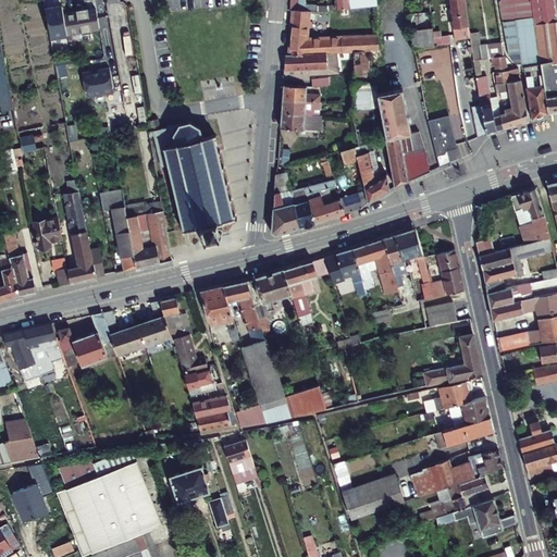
[(288,0),(287,9),(292,9),(306,10),(323,11),(323,4),(305,3),(304,0),(288,0)]
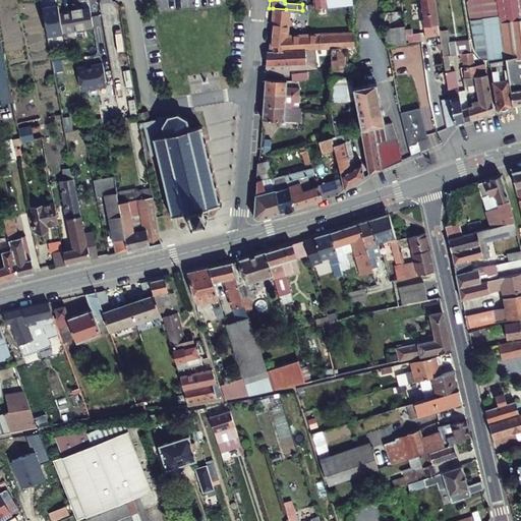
[(324,9),(323,0),(310,0),(311,10),(324,9)]
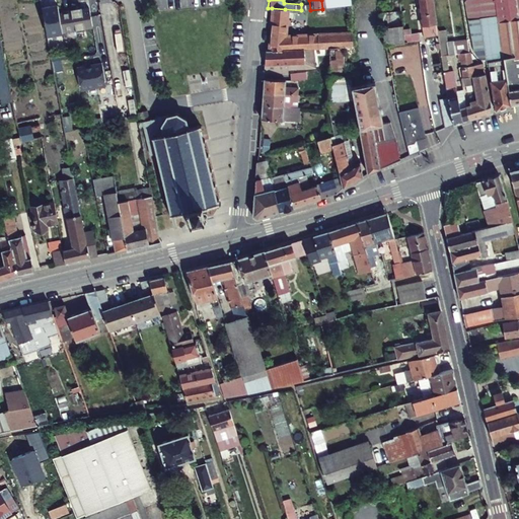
[(434,32),(429,0),(415,0),(419,28),(424,27),(425,33),(434,32)]
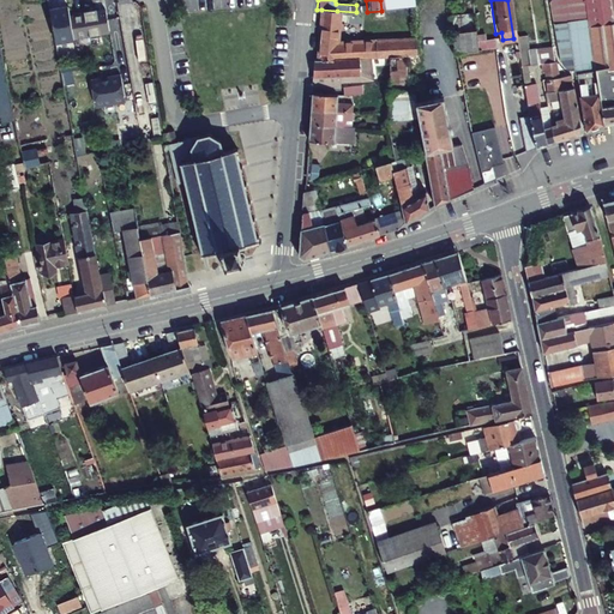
[(569,25),(565,0),(551,1),(549,7),(558,61),(569,68),(575,67),(569,25)]
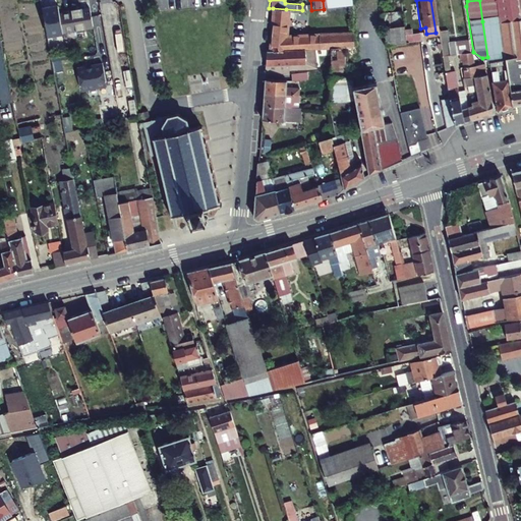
[(495,0),(481,0),(479,0),(482,21),(498,19),(495,0)]
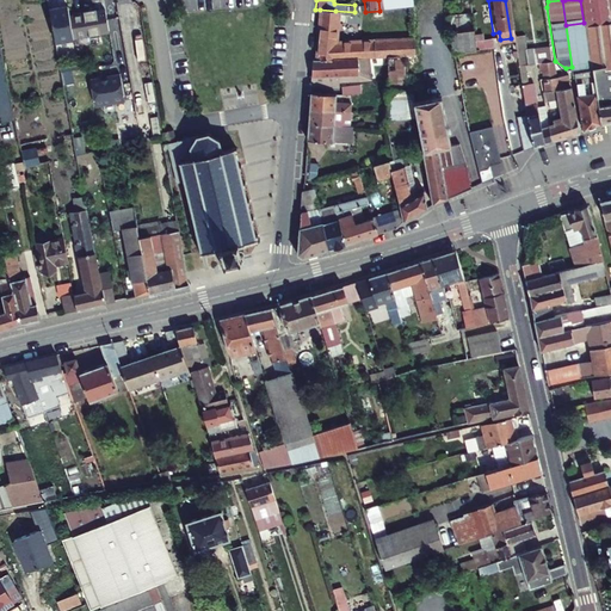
[(566,25),(572,67),(573,74),(590,72),(597,125),(610,123),(610,25),(608,26),(603,0),(580,0),(584,23),(566,25)]
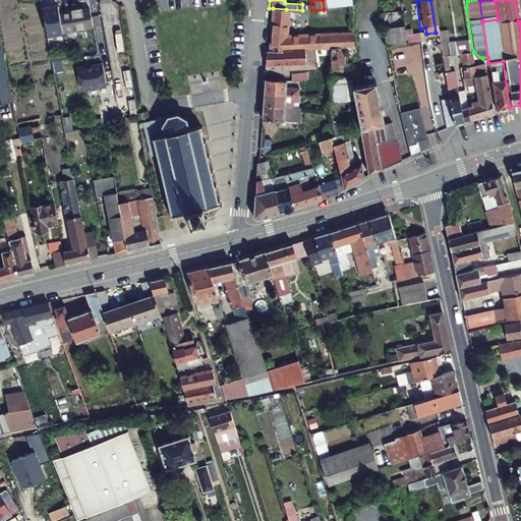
[(286,9),(273,8),(272,51),(313,48),(316,47),(315,33),(285,35),(286,9)]
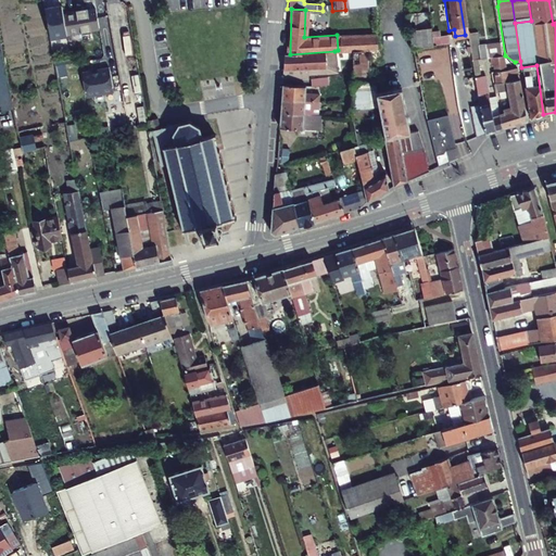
[(96,10),(62,15),(66,37),(100,32),(96,10)]
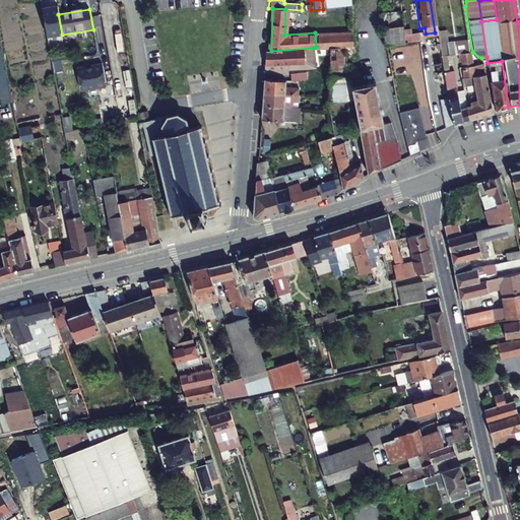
[(400,26),(382,28),(384,46),(402,44),(400,26)]
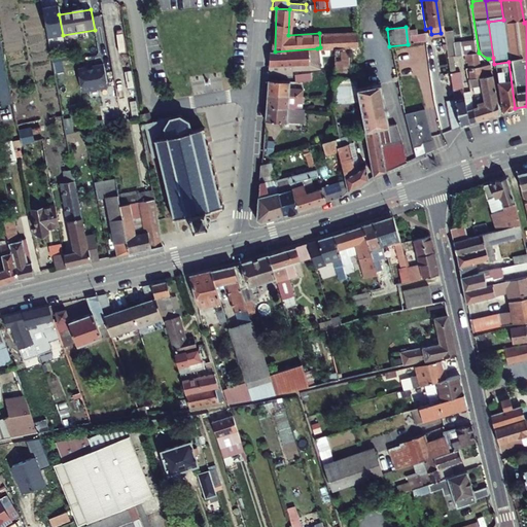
[(354,45),(353,30),(319,33),(320,47),(334,46),(347,45),(354,45)]
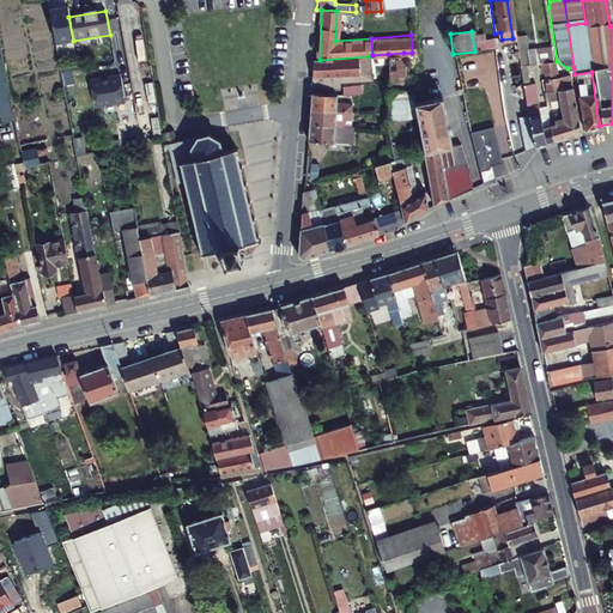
[(1,47),(0,47),(0,114),(14,111),(1,47)]
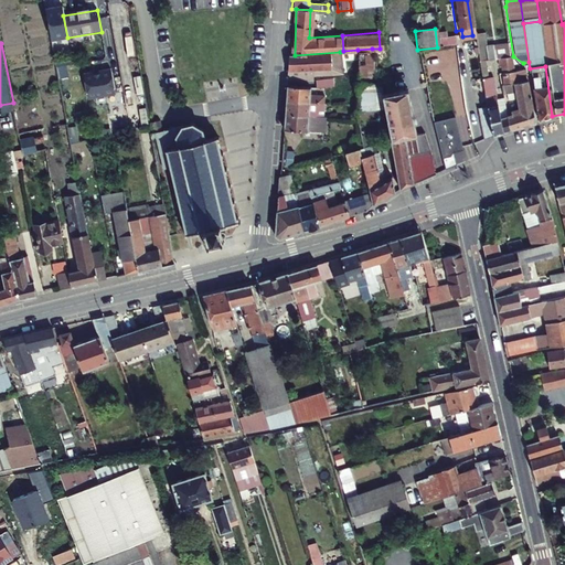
[(490,49),(492,62),(497,61),(509,59),(507,46),(490,49)]
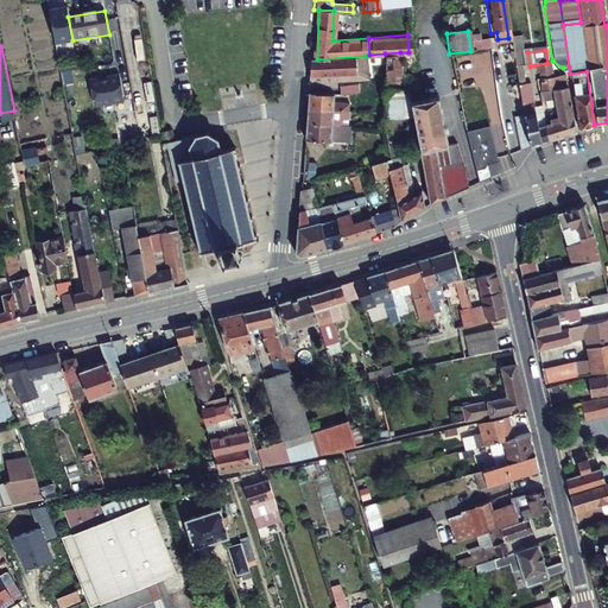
[(385,54),(386,121),(410,116),(406,96),(403,84),(400,52),(385,54)]
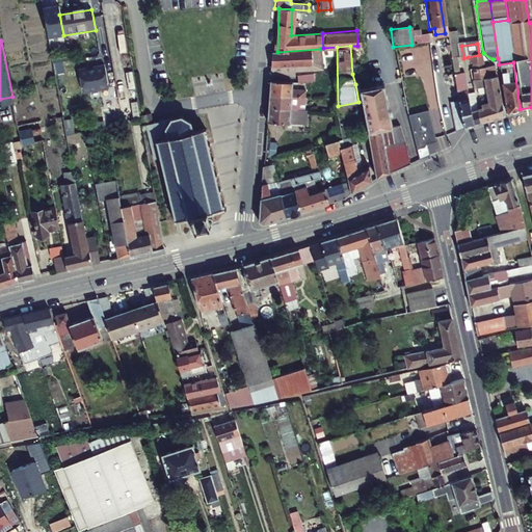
[(277,52),(271,52),(269,71),(293,73),(294,64),(312,63),(322,61),(320,49),(277,52)]
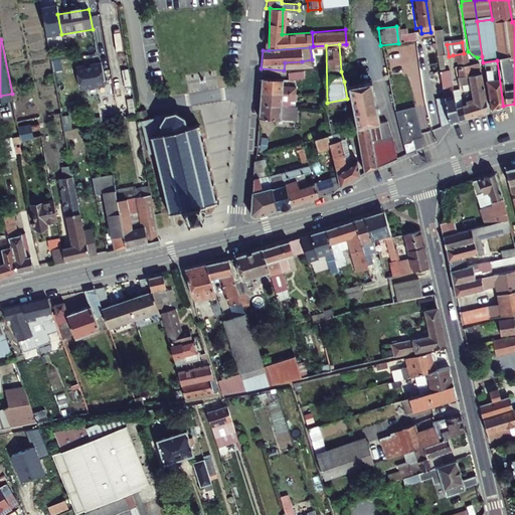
[(453,55),(454,63),(456,63),(467,61),(466,53),(464,53),(453,55)]
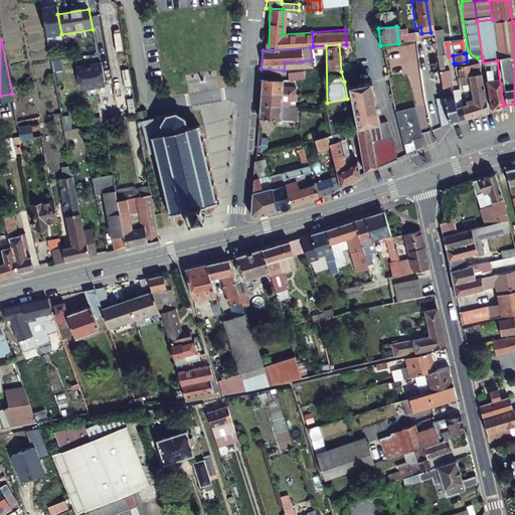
[(481,62),(489,111),(503,106),(497,60),(483,62),(481,62)]
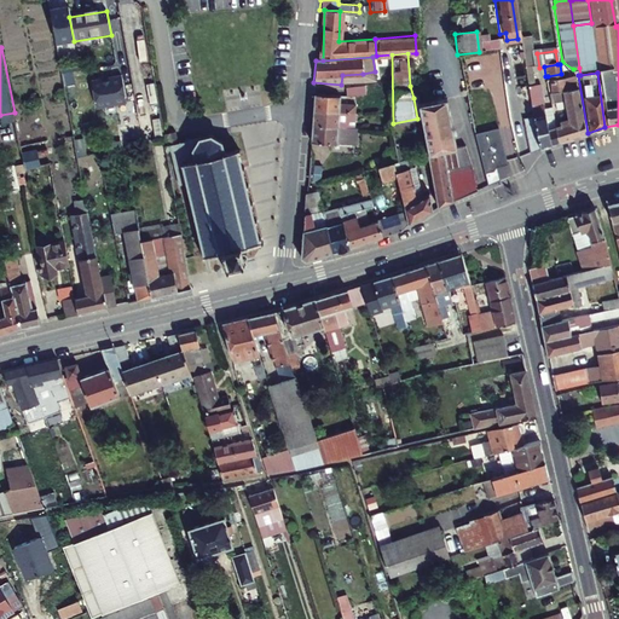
[(548,76),(551,92),(577,87),(576,76),(562,79),(561,74),(548,76)]
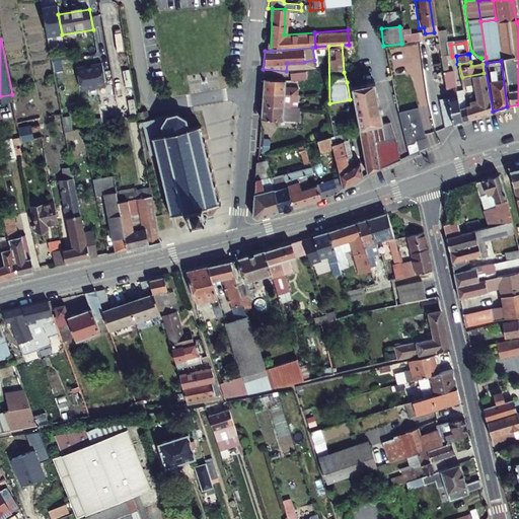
[(102,63),(76,67),(80,91),(106,87),(102,63)]
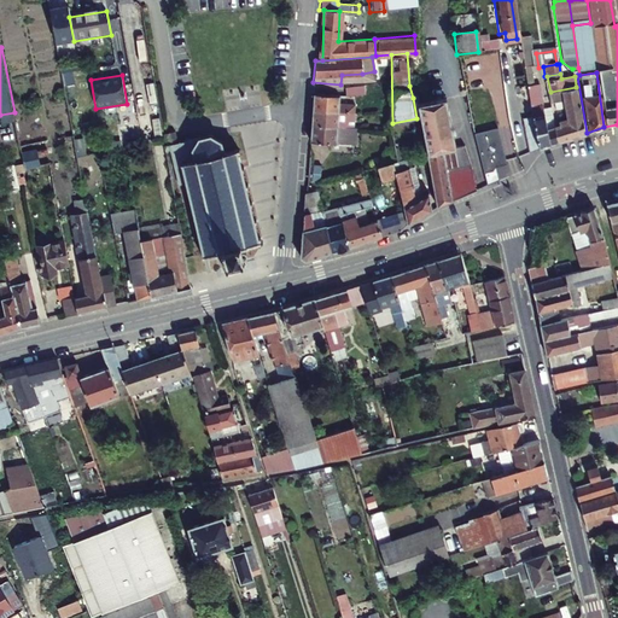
[(363,87),(348,86),(347,95),(362,97),(363,87)]
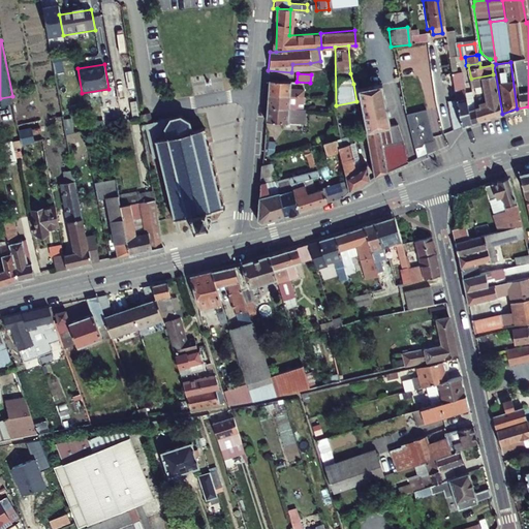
[(475,100),(477,110),(472,111),(474,123),(499,115),(493,74),(471,79),(466,80),(468,88),(480,86),(483,99),(475,100)]
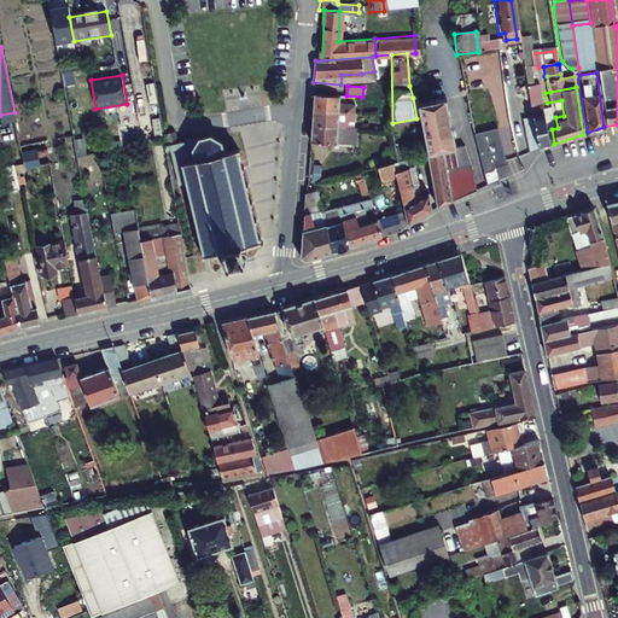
[(339,92),(313,88),(312,104),(355,108),(356,99),(339,98),(339,92)]
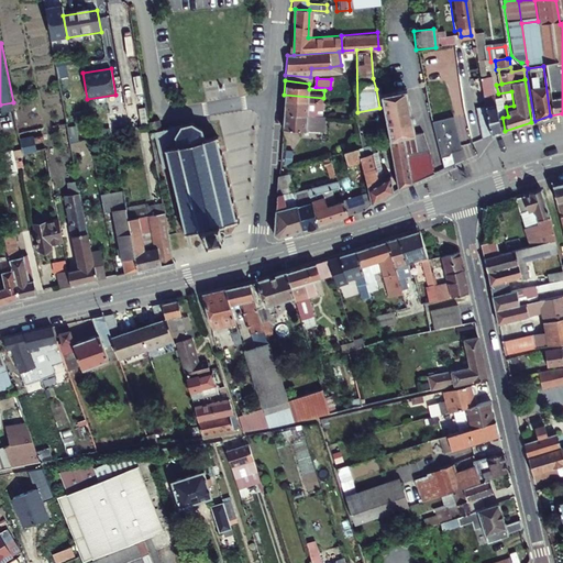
[(376,89),(379,108),(396,188),(432,174),(426,143),(417,144),(414,127),(412,127),(403,84),(401,84),(376,89)]
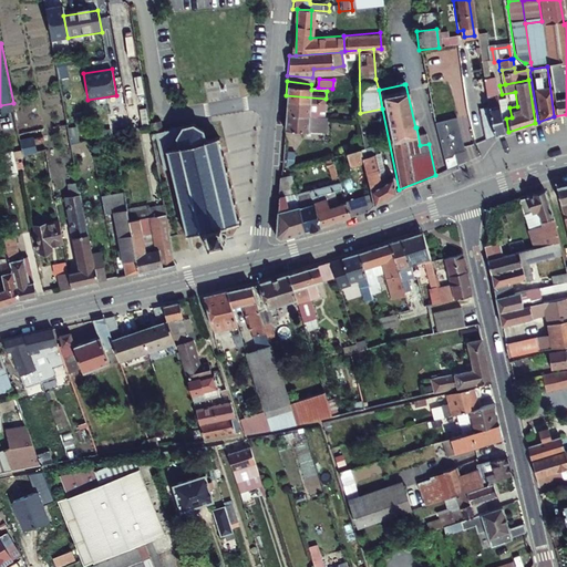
[(326,99),(286,95),(285,112),(320,113),(320,106),(326,106),(326,99)]
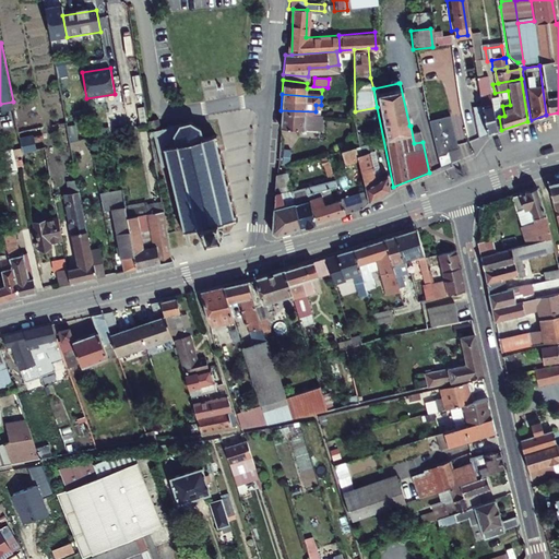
[(480,94),(477,94),(482,120),(484,137),(501,130),(499,117),(490,118),(487,96),(482,97),(480,94)]
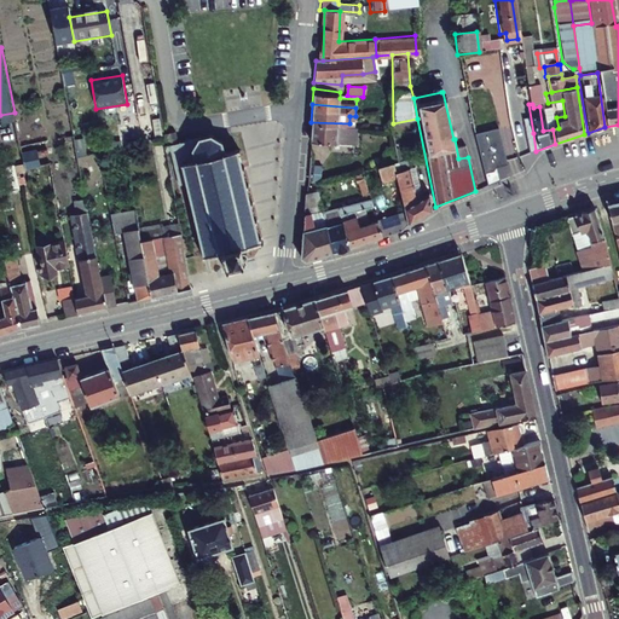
[(350,123),(311,122),(308,138),(354,140),(356,123),(350,123)]
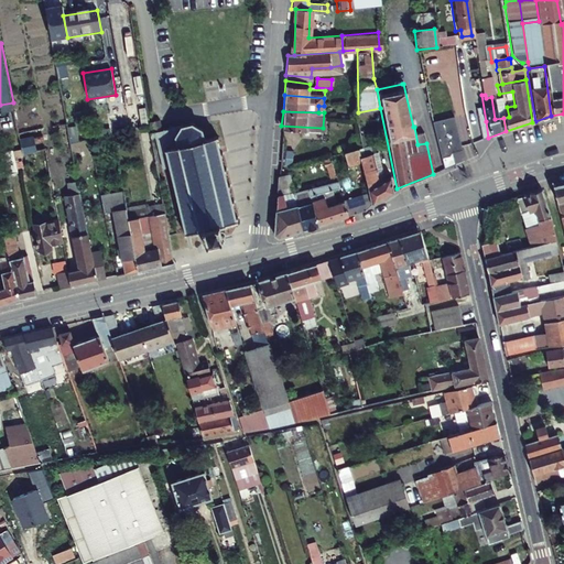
[(111,133),(128,131),(126,112),(109,115),(111,133)]
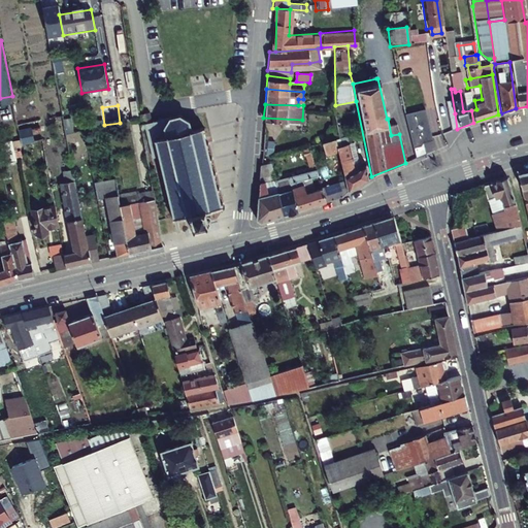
[(429,140),(421,109),(402,113),(410,149),(418,146),(422,142),(429,140)]
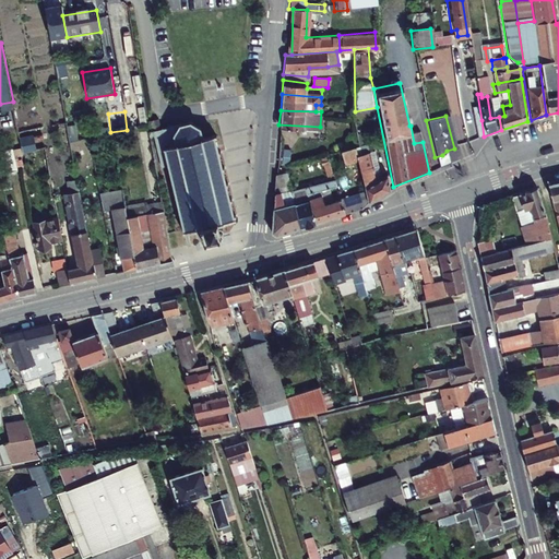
[(455,149),(448,116),(445,116),(454,149),(455,149)]
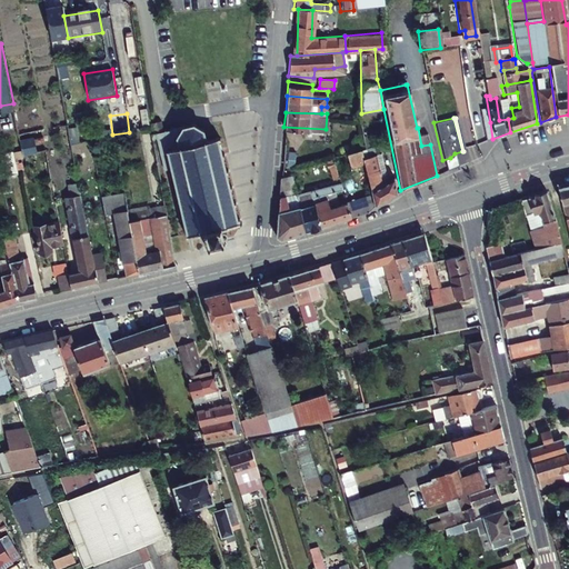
[(490,122),(480,123),(483,142),(492,139),(490,122)]
